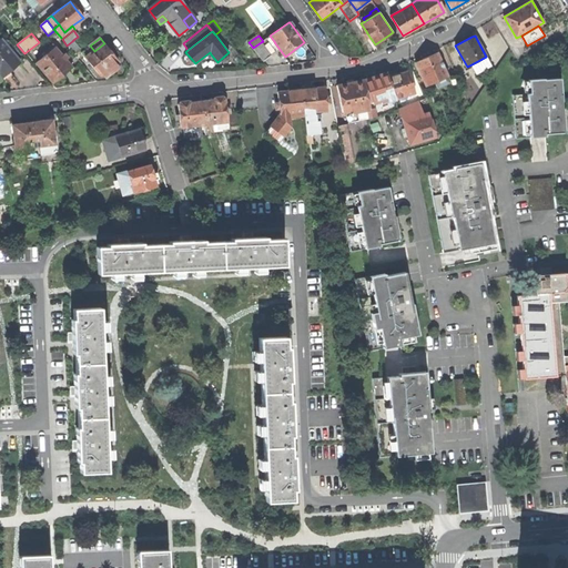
[(20,62),(0,39),(0,71),(2,70),(6,68),(8,71),(20,62)]
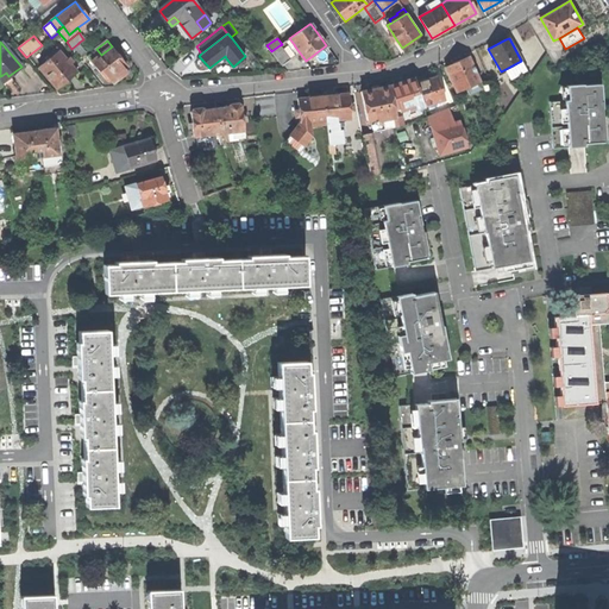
[(80,58),(85,54),(77,44),(71,49),(80,58)]
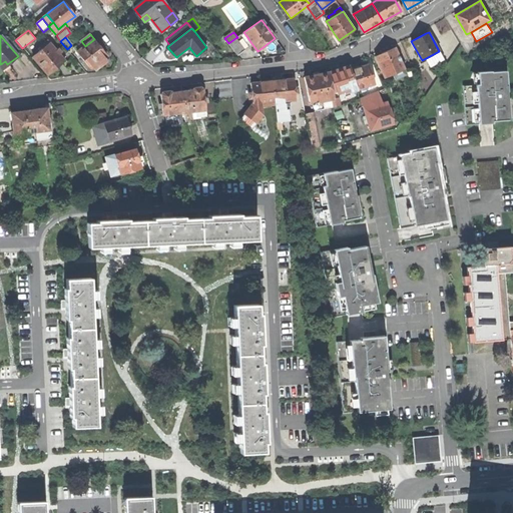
[(244,50),(235,38),(228,43),(237,56),(244,50)]
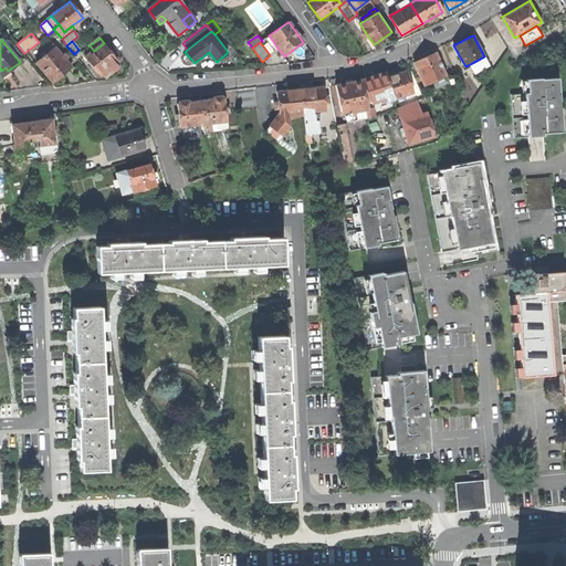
[(118,61),(104,43),(94,51),(85,58),(90,63),(100,75),(102,74),(105,71),(115,63),(118,61)]
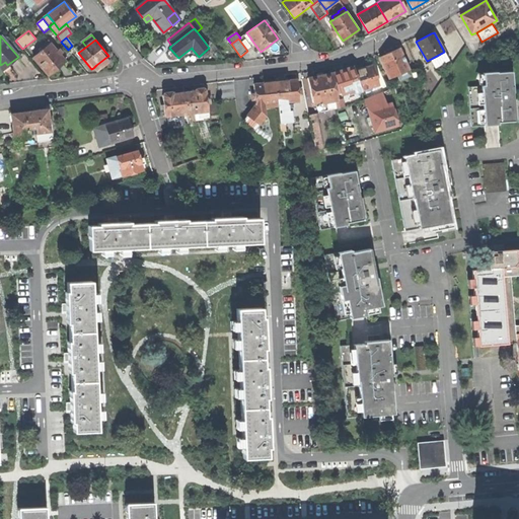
[(57,51),(50,44),(43,49),(32,58),(49,76),(66,62),(60,55),(58,53),(57,51)]
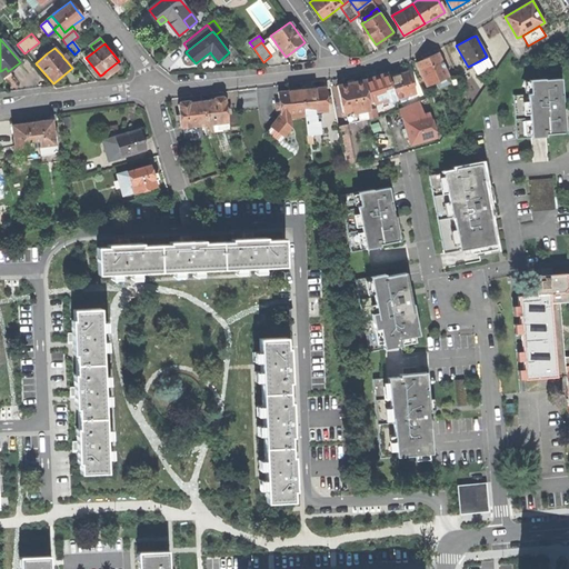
[(427,86),(436,82),(448,76),(443,65),(438,53),(417,63),(427,86)]
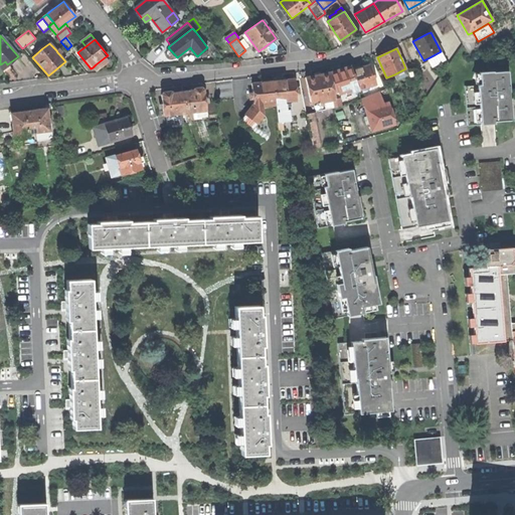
[(432,67),(446,60),(441,51),(427,58),(432,67)]
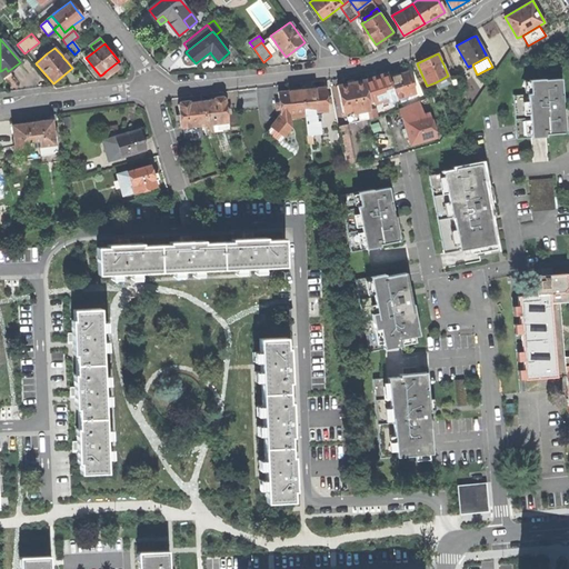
[(106,71),(102,75),(105,77),(118,67),(116,63),(106,71)]
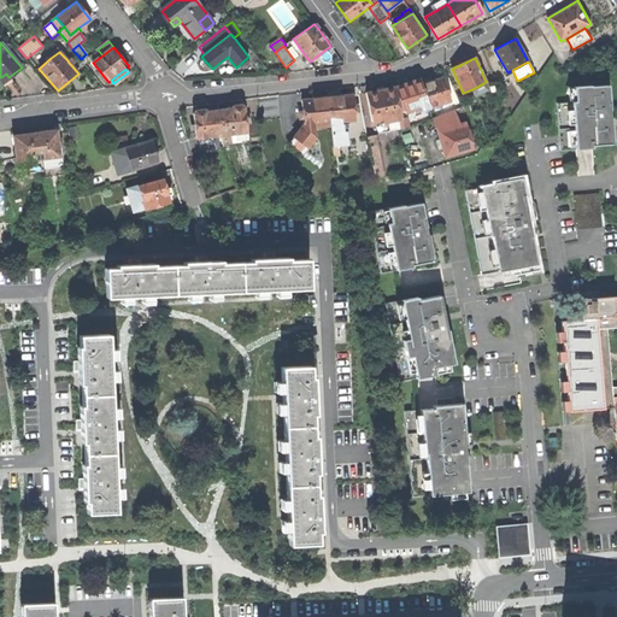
[(444,78),(422,84),(429,106),(429,107),(451,100),(447,88),(444,78)]
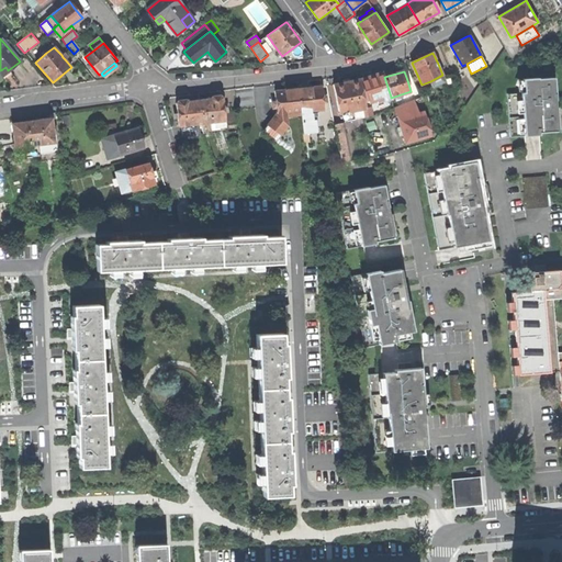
[(377,101),(388,98),(391,97),(384,77),(382,72),(380,74),(359,79),(363,101),(368,101),(369,103),(377,101)]
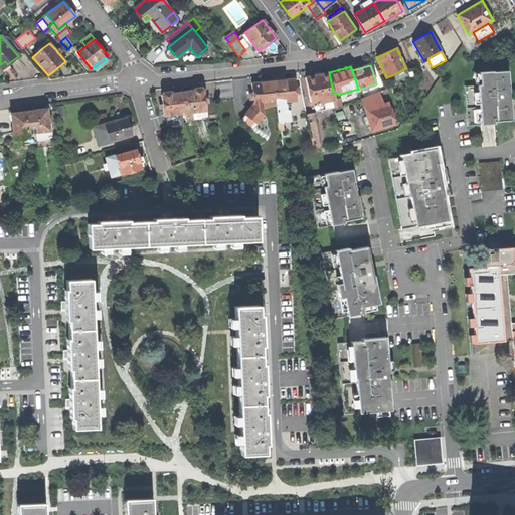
[(407,72),(405,68),(394,74),(396,79),(406,75),(408,74),(407,72)]
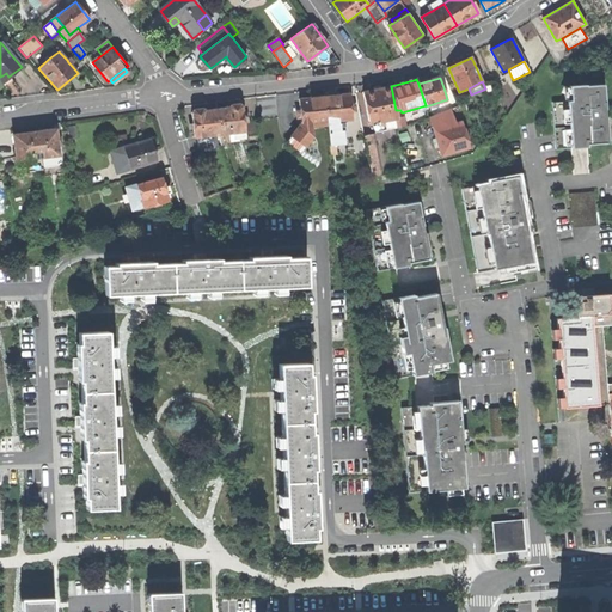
[(491,81),(484,86),(485,89),(483,90),(487,99),(494,96),(495,86),(491,81)]
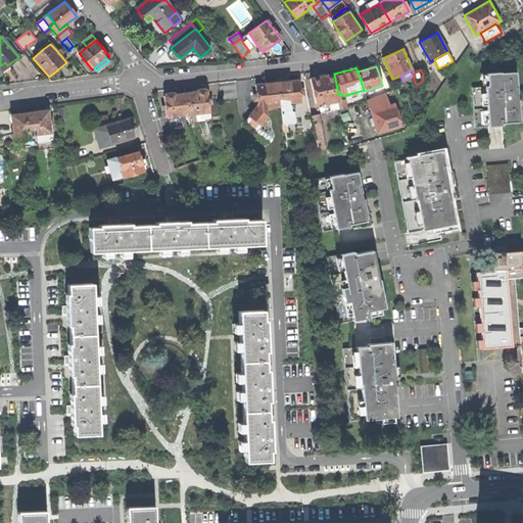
[(325,103),(340,100),(338,94),(334,74),(323,76),(311,79),(316,105),(325,103)]
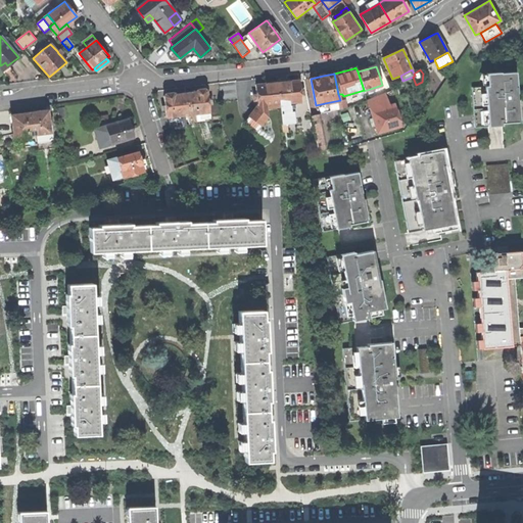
[(471,89),(474,130),(502,127),(502,126),(520,124),(518,101),(516,101),(516,98),(516,95),(517,95),(516,74),(501,75),(501,74),(486,75),(487,88),(471,89)]
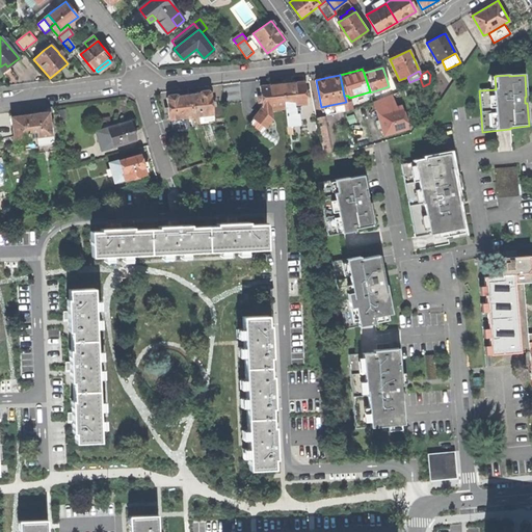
[(282,84),(285,106),(293,105),(307,104),(306,91),(304,81),(282,84)]
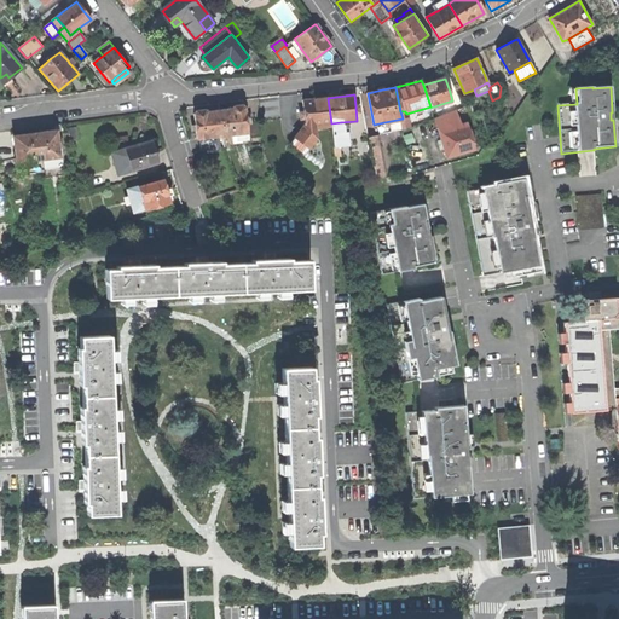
[(305,119),(306,126),(316,125),(331,123),(328,98),(302,100),(304,113),(305,116),(305,119)]
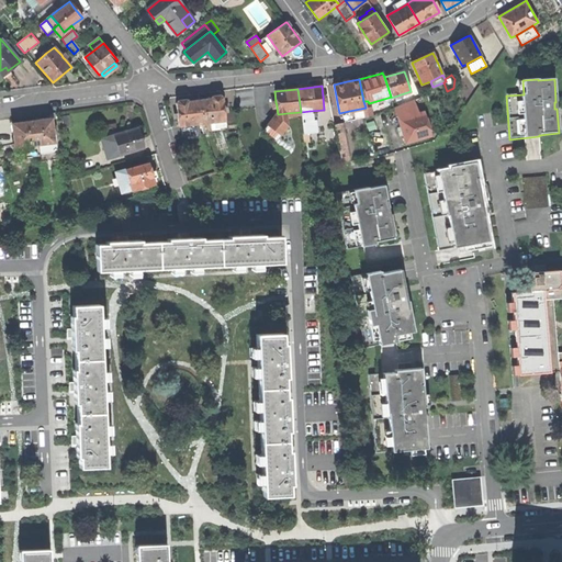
[(202,123),(225,121),(224,112),(224,110),(223,98),(222,98),(220,96),(212,96),(211,99),(200,100),(202,123)]
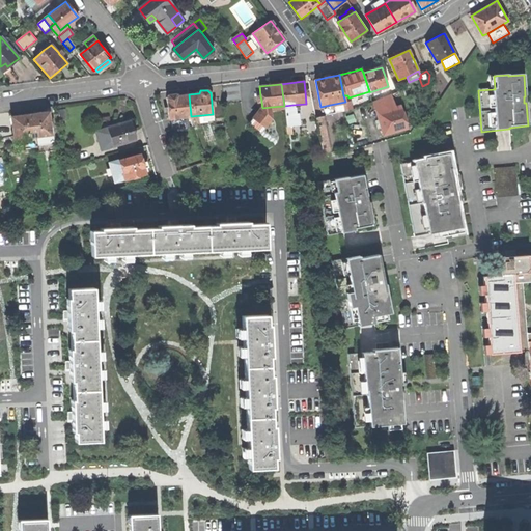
[(187,117),(191,116),(189,94),(177,96),(175,94),(168,95),(167,98),(166,98),(168,109),(169,119),(171,118),(187,117)]
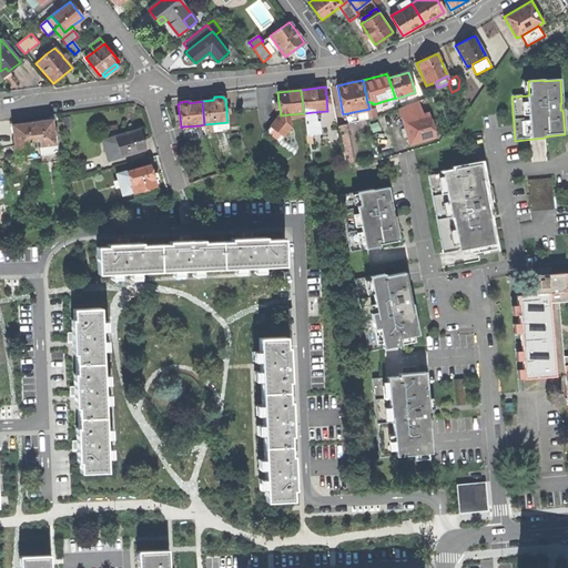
[(399,110),(403,121),(424,115),(419,101),(399,110)]
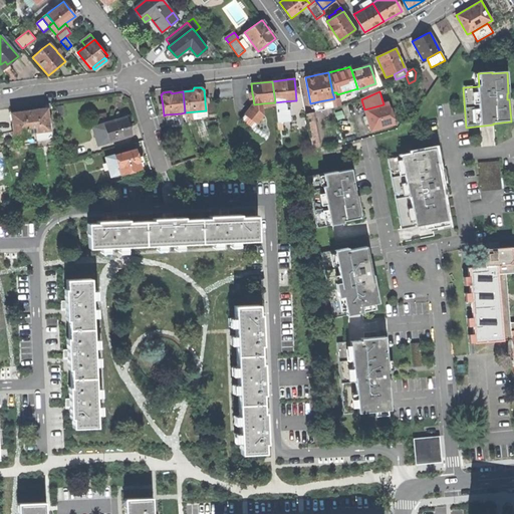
[(335,106),(334,99),(334,98),(319,101),(320,109),(335,106)]
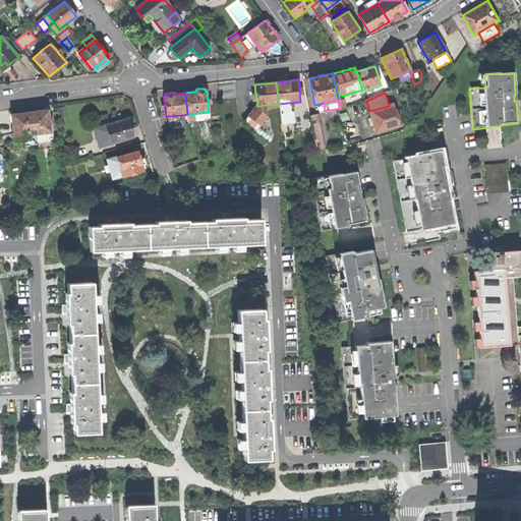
[(219,103),(208,104),(209,112),(209,116),(220,114),(219,103)]
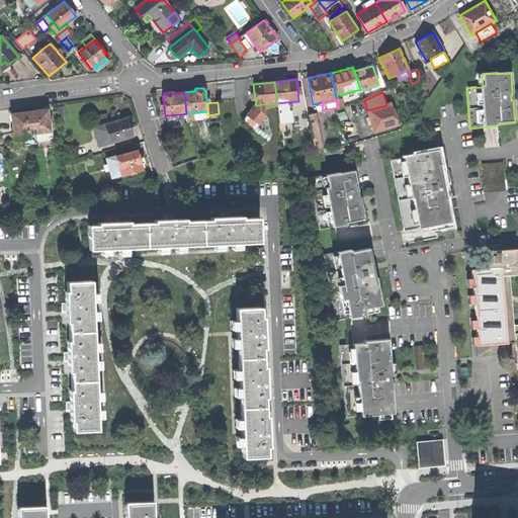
[(285,102),(277,103),(277,106),(277,109),(279,122),(291,121),(290,110),(287,110),(287,104),(285,104),(285,102)]
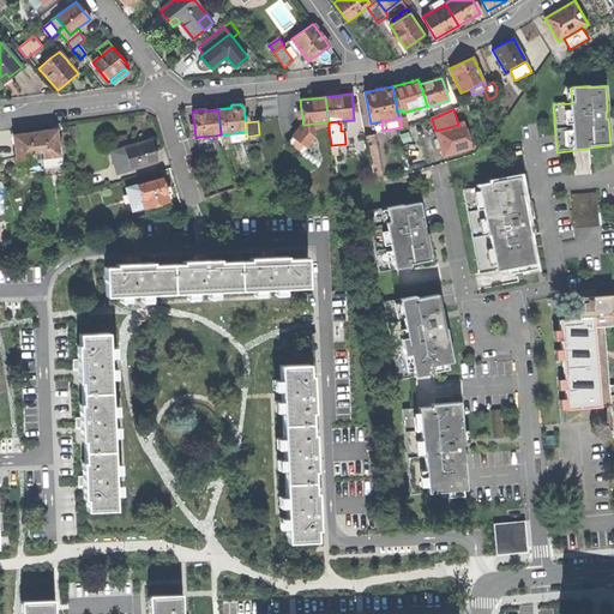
[(458,125),(435,131),(438,138),(439,146),(443,156),(471,148),(463,122),(458,125)]
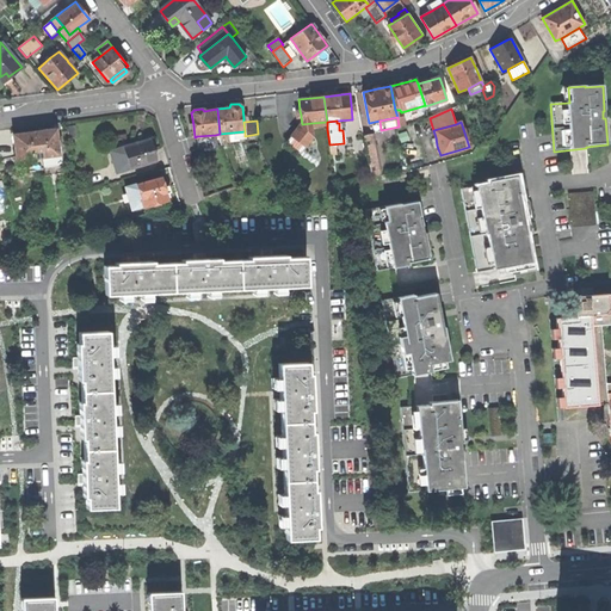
[(312,127),(312,123),(302,124),(292,135),(306,146),(313,136),(312,129),(312,127)]
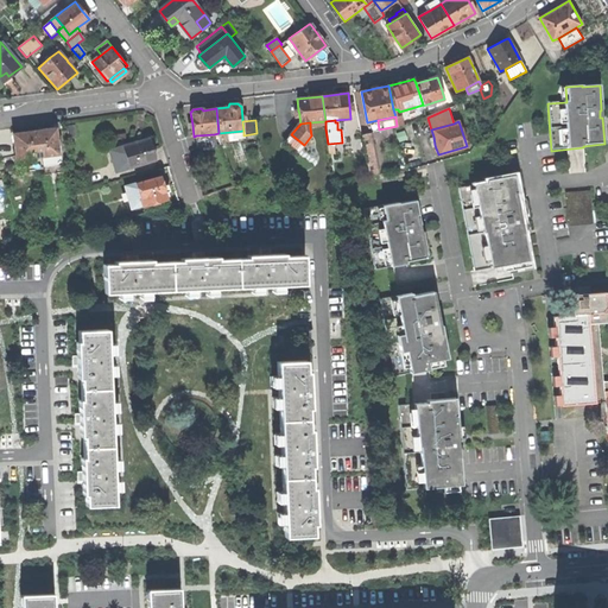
[(58,154),(57,146),(57,143),(55,130),(52,127),(44,127),(43,131),(13,133),(18,173),(42,171),(40,157),(58,154)]
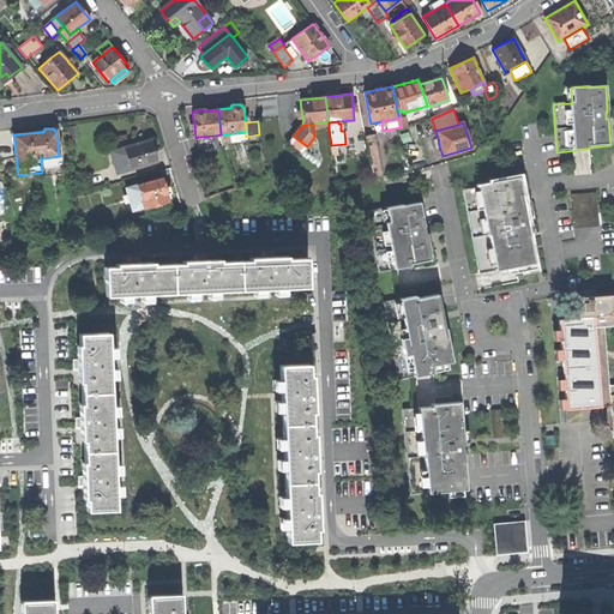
[(217,148),(216,136),(198,137),(199,149),(217,148)]
